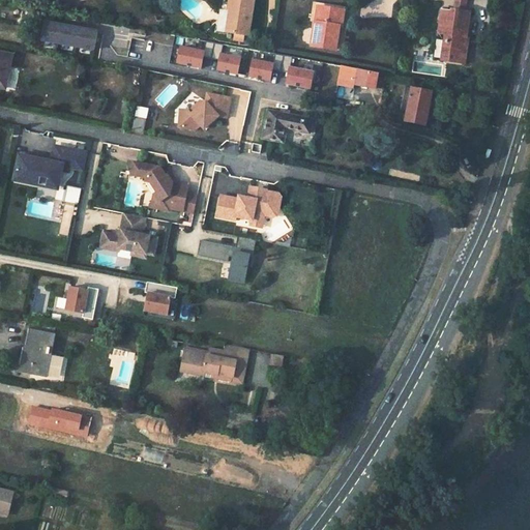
[(248,0),(221,0),(219,11),(222,11),(227,12),(223,32),(230,33),(229,39),(239,41),(240,35),(244,35),(248,0)]
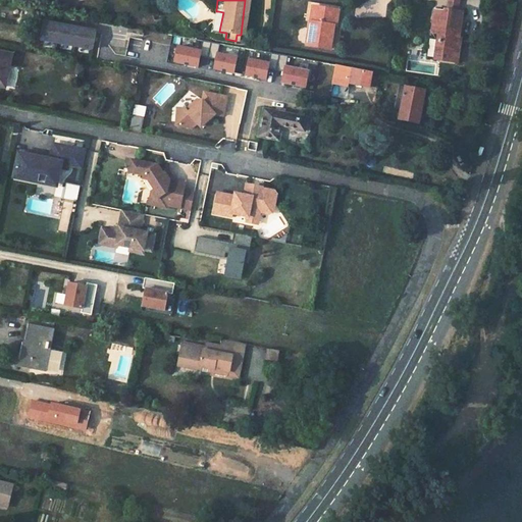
[(335,7),(307,2),(303,21),(308,22),(311,7),(334,11),(335,7)]
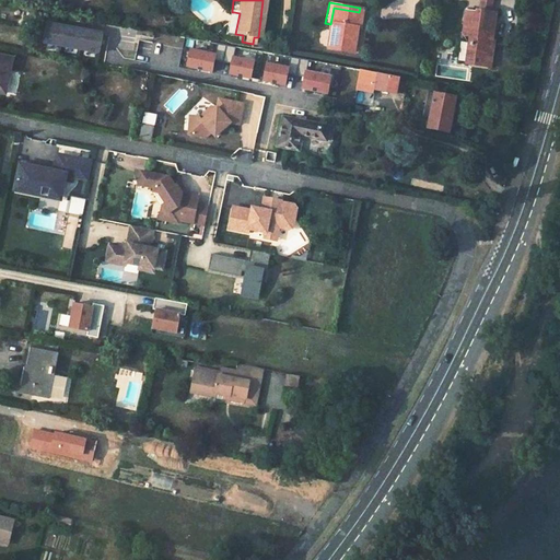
[(334,8),(327,48),(352,53),(356,28),(366,30),(370,9),(360,8),(359,12),(334,8)]
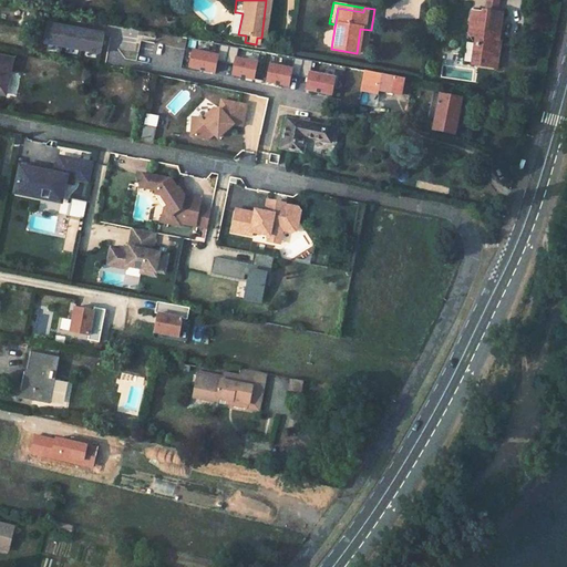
[(473,63),(473,65),(496,69),(500,48),(496,47),(502,13),(482,10),(481,14),(472,12),(468,35),(477,37),(475,50),(473,63)]
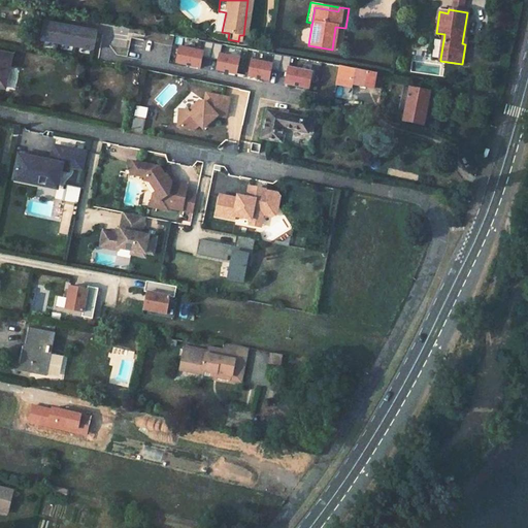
[(216,30),(222,32),(226,12),(221,11),(220,20),(217,19),(216,30)]
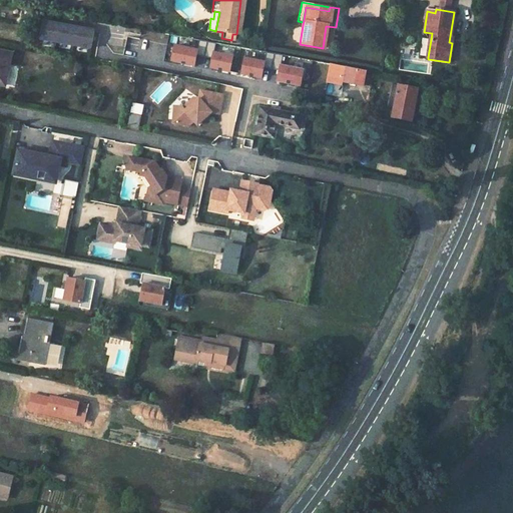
[(91,51),(95,30),(44,19),(39,41),(91,51)]
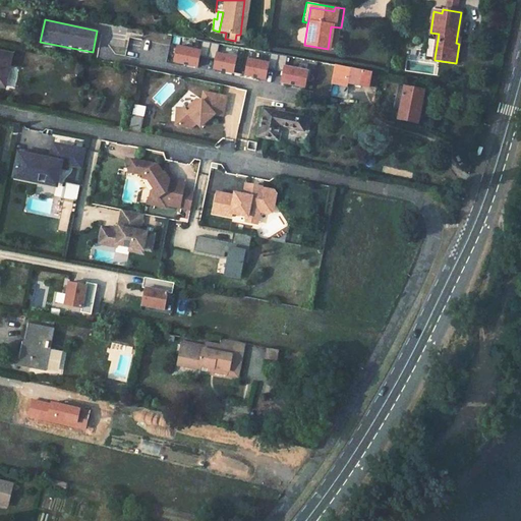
[(111,23),(109,35),(126,39),(128,26),(111,23)]
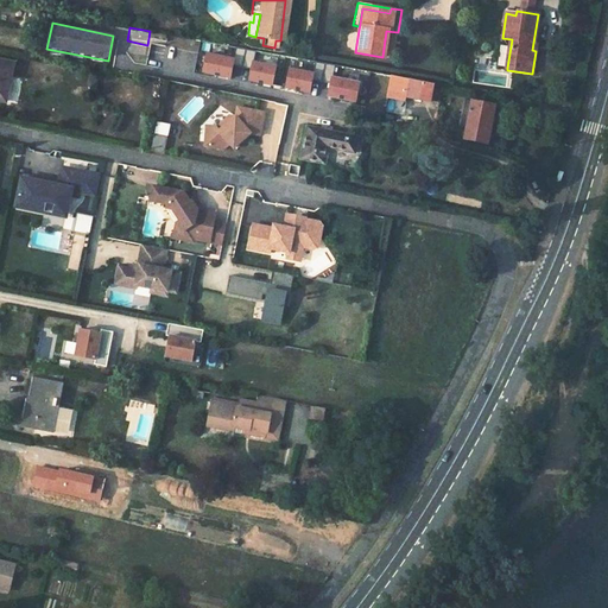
[(274,103),(278,81),(257,77),(260,52),(163,33),(153,80),(274,103)]
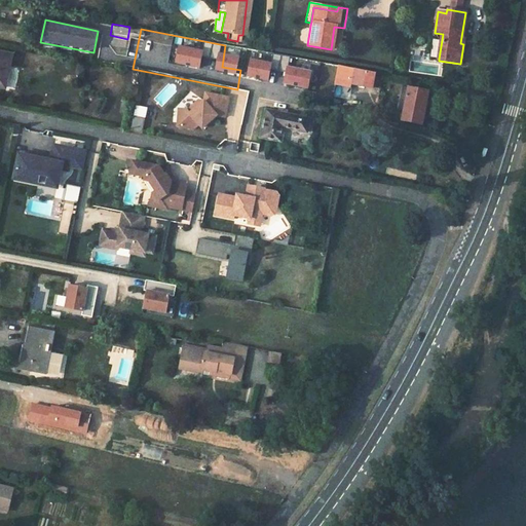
[(240,70),(252,72),(256,50),(225,45),(222,67),(240,70)]
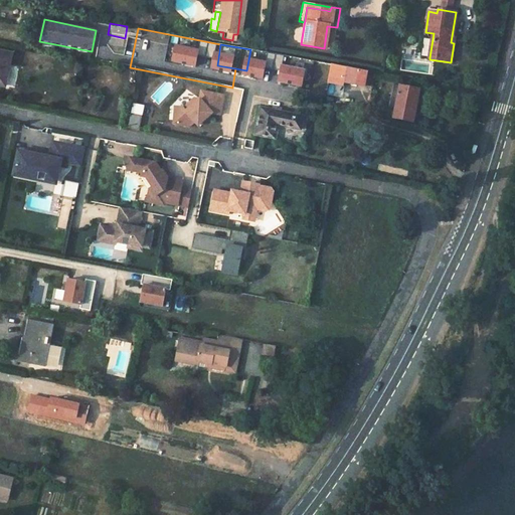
[(246,70),(245,76),(324,89),(329,64),(250,49),(246,70)]
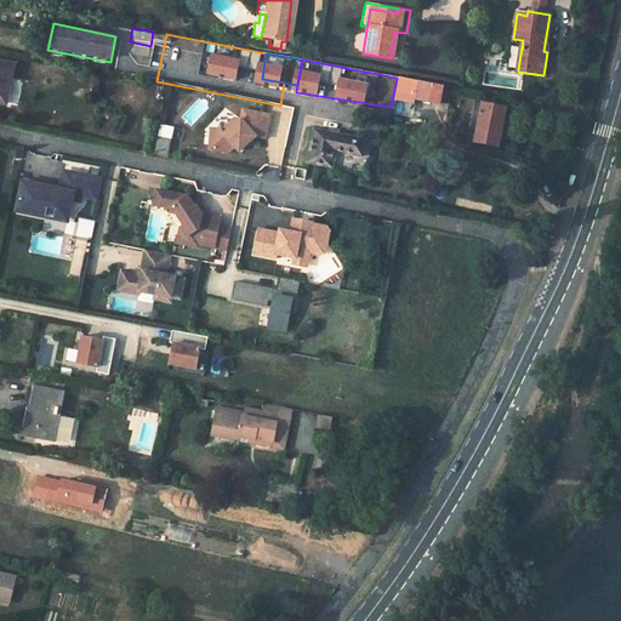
[(0,62),(0,102),(5,103),(12,64),(0,62)]
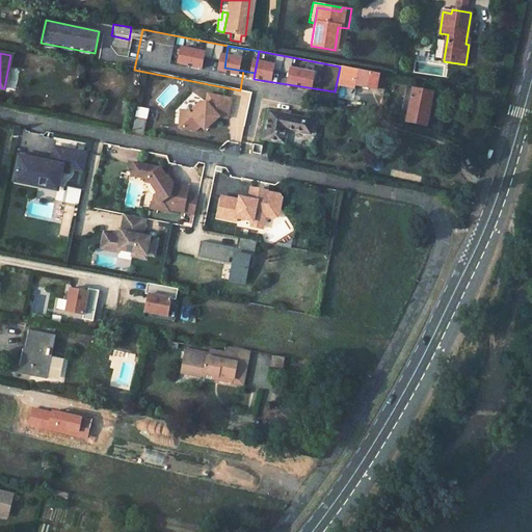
[(372,73),(340,67),(335,91),(339,92),(340,86),(354,89),(355,85),(369,88),(372,73)]
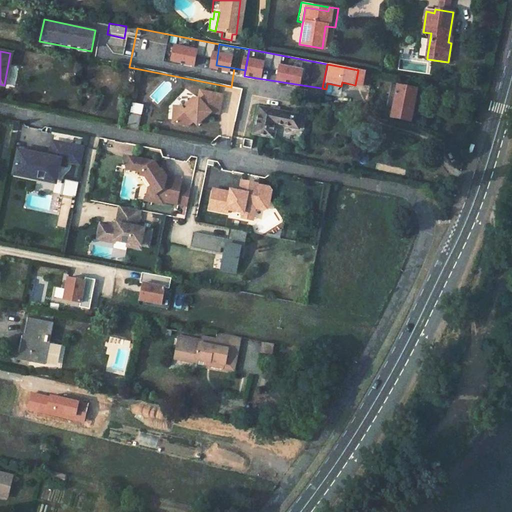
[(372,72),(358,70),(355,85),(363,86),(363,85),(370,86),(372,72)]
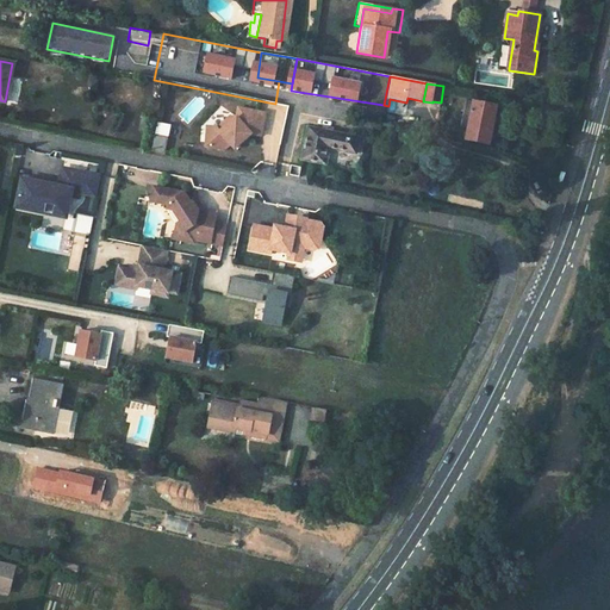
[(405,111),(406,103),(390,99),(388,106),(405,111)]
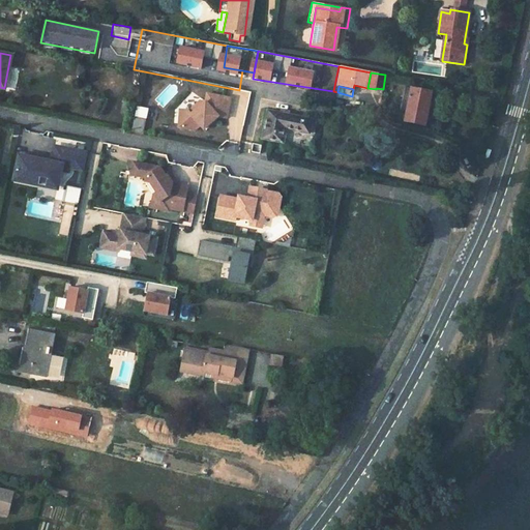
[(408,111),(412,88),(406,87),(402,110),(408,111)]
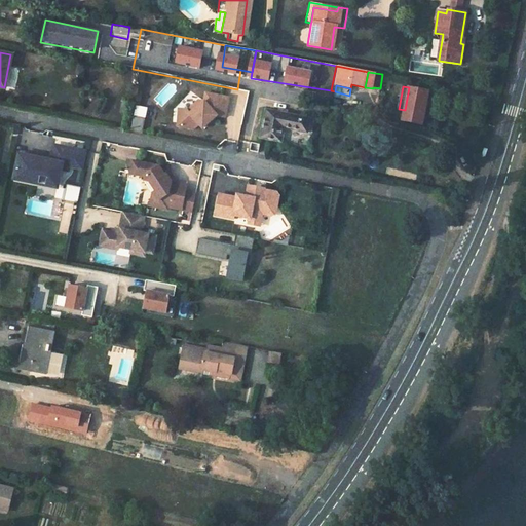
[(429,90),(409,86),(409,87),(405,110),(403,120),(422,124),(429,90)]
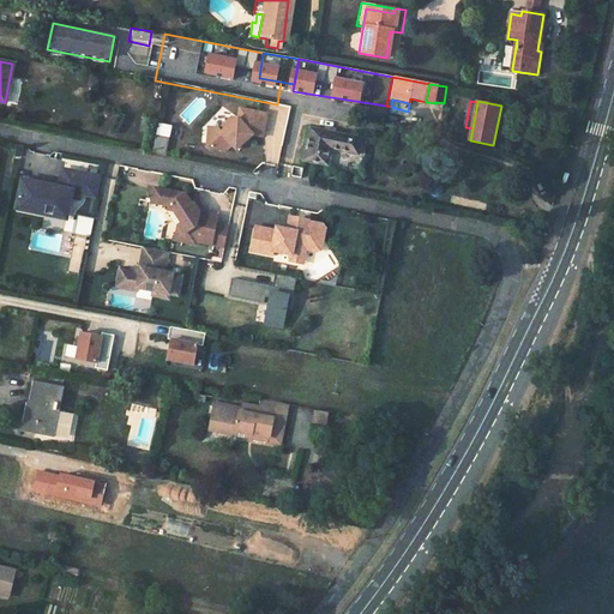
[(262,137),(266,114),(239,108),(238,118),(235,120),(221,132),(218,128),(217,128),(208,127),(206,148),(216,149),(224,151),(232,145),(235,150),(252,134),(262,137)]
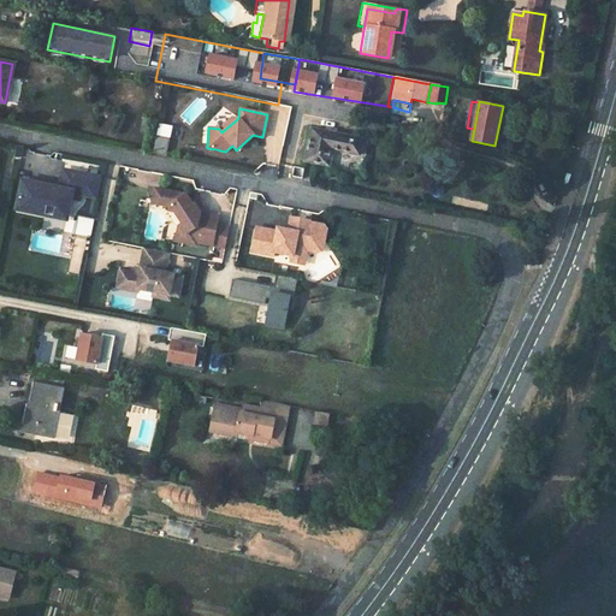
[(221,132),(236,120),(232,117),(219,129),(221,132)]
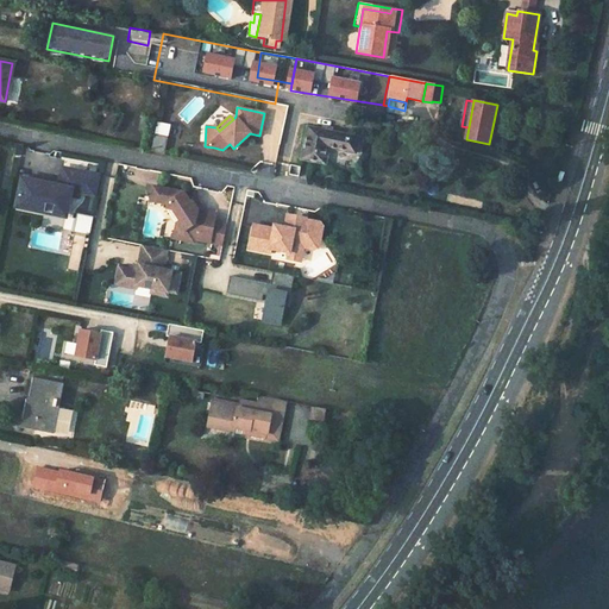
[(313,127),(306,159),(333,165),(337,151),(362,157),(364,138),(313,127)]
